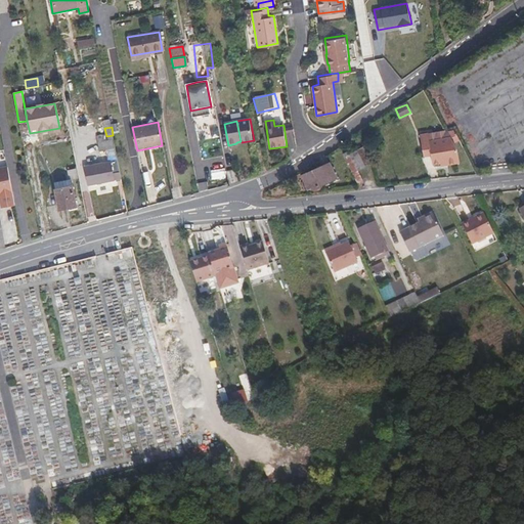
[(425,131),(417,132),(418,154),(426,154),(426,163),(434,163),(434,166),(452,165),(451,150),(449,143),(446,138),(428,139),(425,139),(425,133),(425,131)]
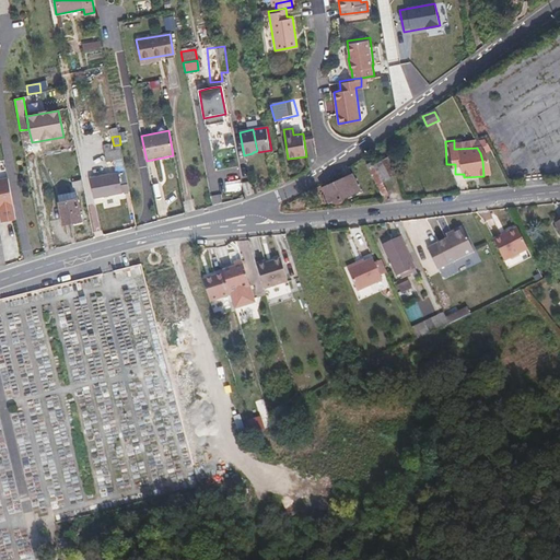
[(487,150),(482,142),(474,147),(470,140),(454,140),(454,142),(457,149),(477,148),(480,153),(487,150)]
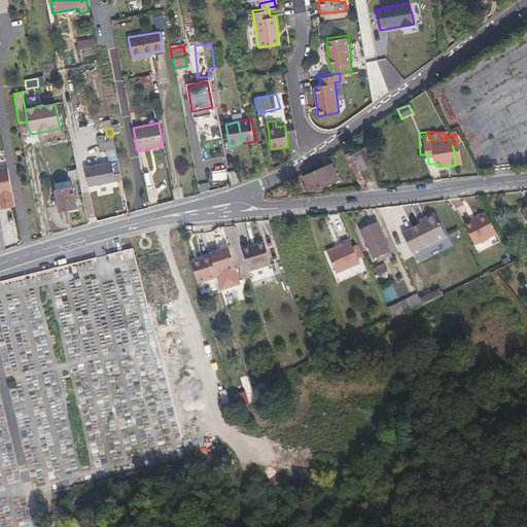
[(121,174),(113,136),(107,137),(98,138),(100,153),(107,152),(109,166),(85,170),(89,188),(116,183),(114,175),(121,174)]
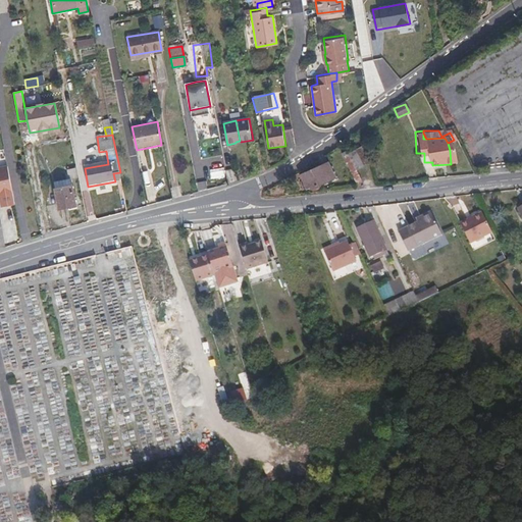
[(364,185),(350,156),(348,157),(348,155),(344,157),(358,187),(364,185)]
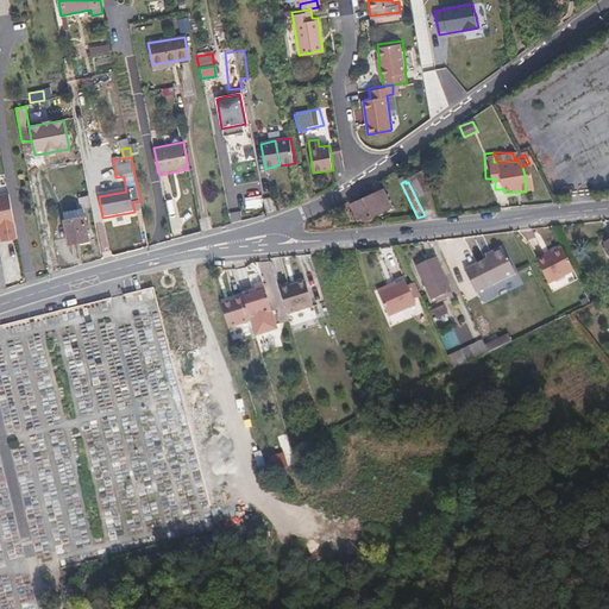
[(410,186),(416,198),(424,195),(418,182),(410,186)]
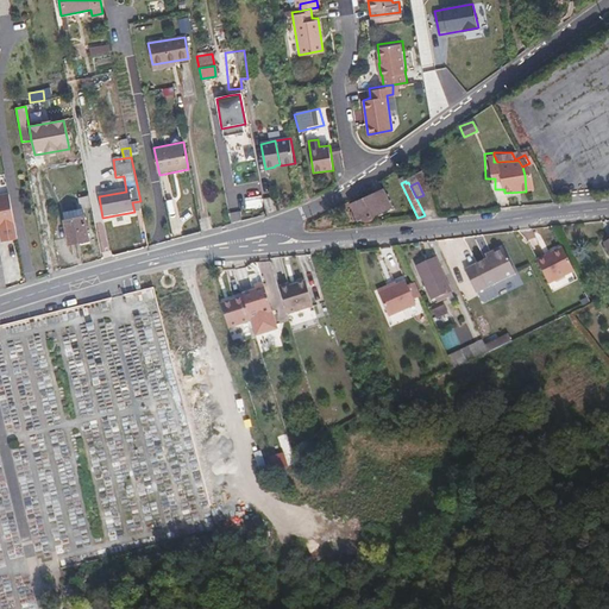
[(385,192),(356,203),(363,221),(393,208),(385,192)]
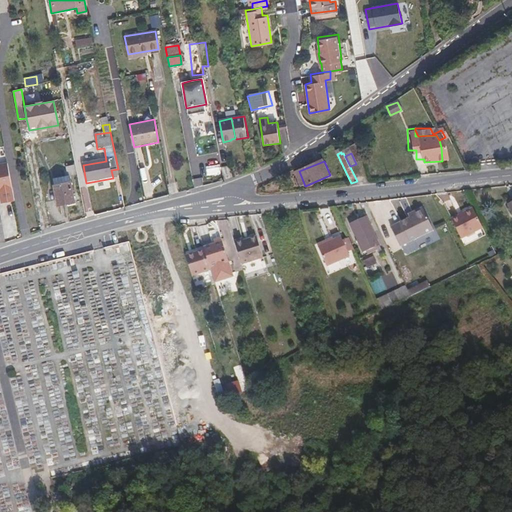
[(0,191),(13,189),(9,165),(0,166),(0,191)]
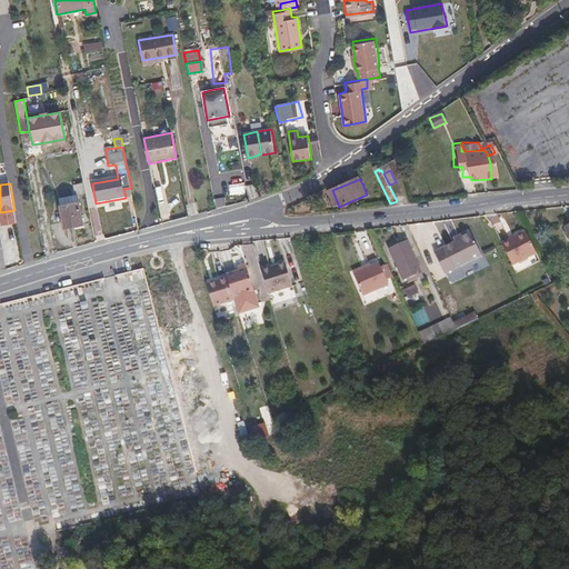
[(83,198),(81,186),(72,188),(75,200),(78,199),(83,198)]
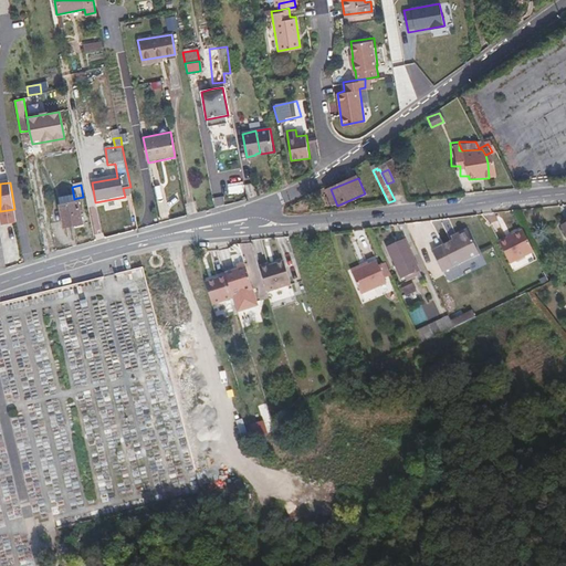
[(79,206),(77,198),(74,199),(59,201),(61,209),(79,206)]
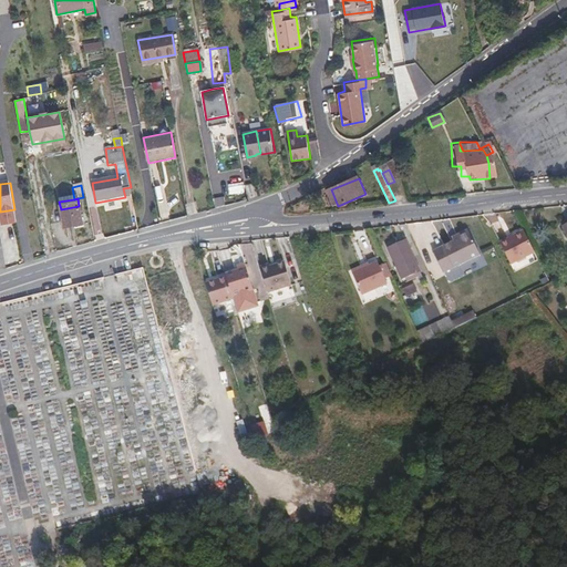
[(83,227),(79,206),(61,209),(64,230),(83,227)]
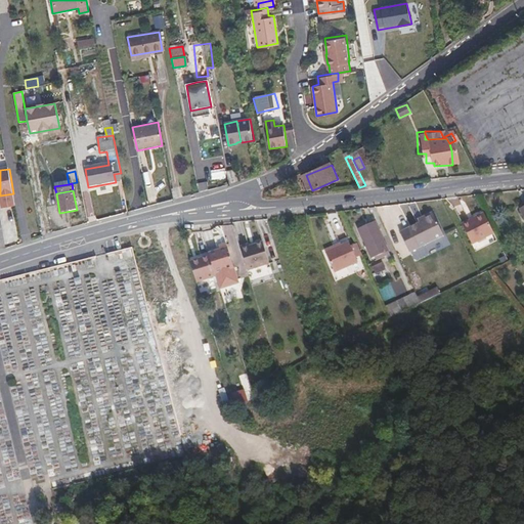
[(423,222),(399,233),(409,253),(443,236),(432,213),(422,218),(423,222)]
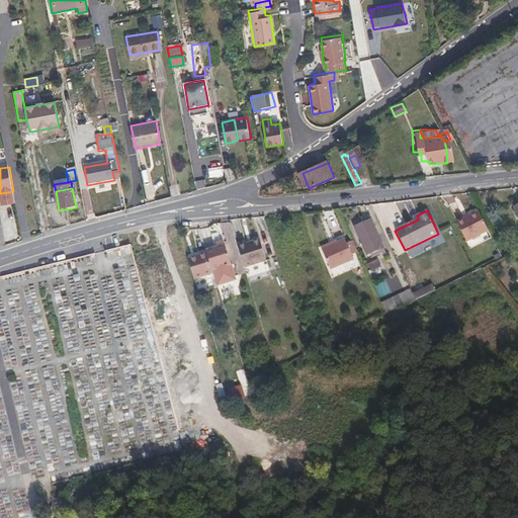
[(488,230),(478,210),(456,222),(465,241),(488,230)]
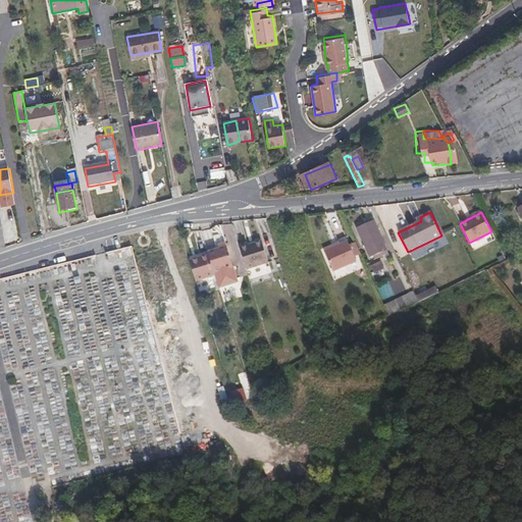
[(376,228),(374,222),(367,225),(370,231),(376,228)]
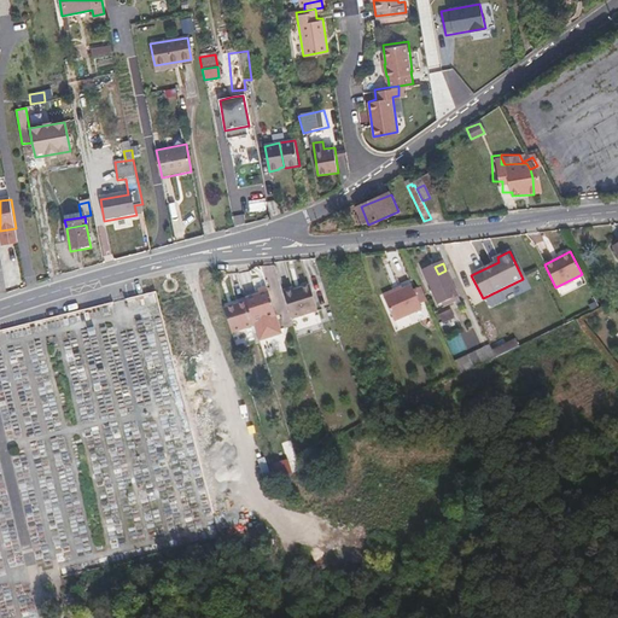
[(461,305),(445,270),(438,274),(435,267),(423,273),(438,308),(442,305),(443,309),(456,304),(458,307),(461,305)]
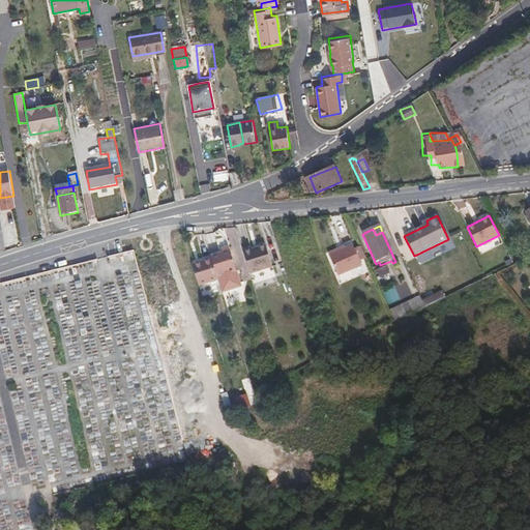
[(355,249),(353,245),(345,249),(329,257),(337,277),(361,266),(360,262),(355,249)]
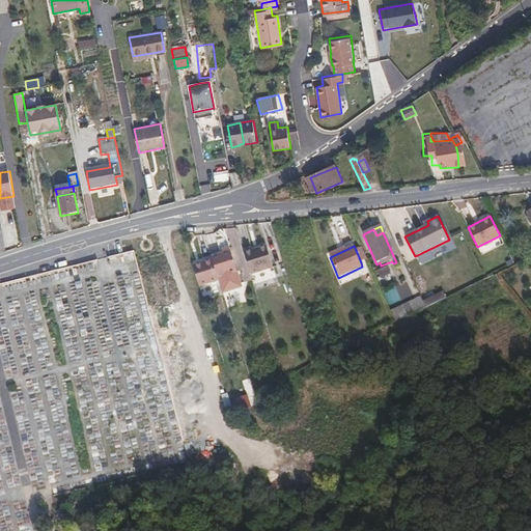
[(275,269),(268,247),(254,251),(253,248),(245,251),(252,275),(275,269)]
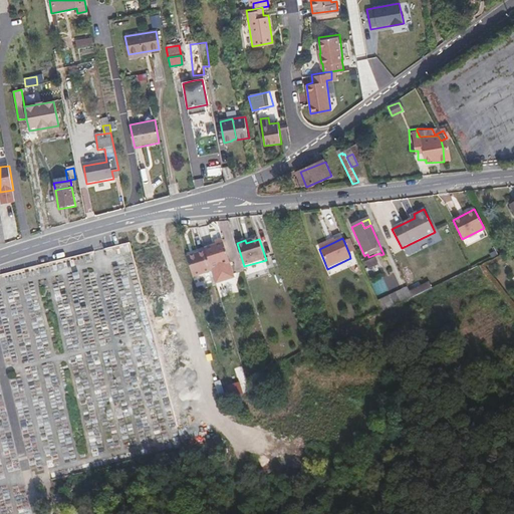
[(319,249),(334,242),(333,240),(318,247),(319,249)]
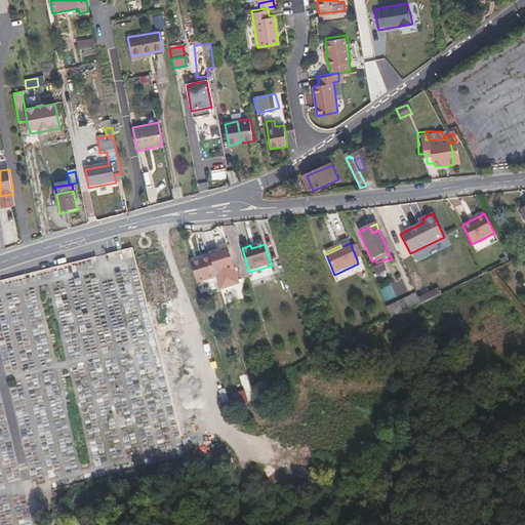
[(363,256),(358,245),(352,247),(357,259),(363,256)]
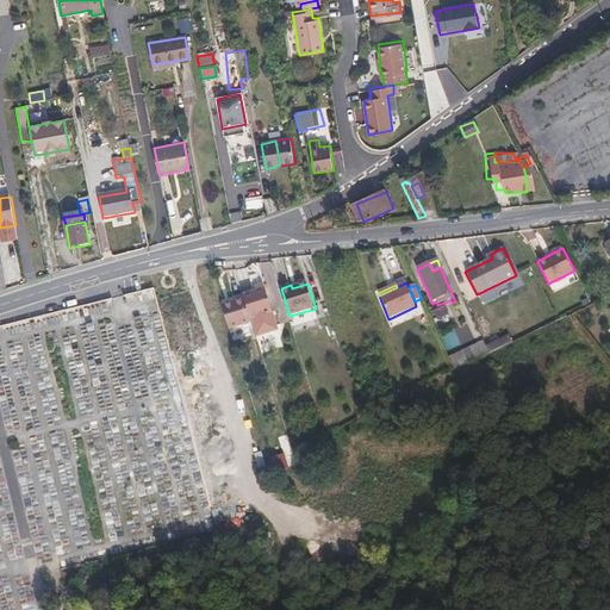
[(281,330),(268,288),(260,291),(255,293),(254,288),(242,292),(244,300),(251,323),(256,337),(281,330)]
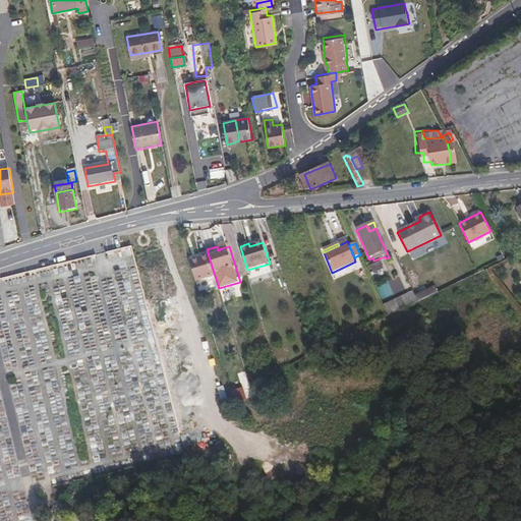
[(215,276),(209,256),(189,262),(195,282),(215,276)]
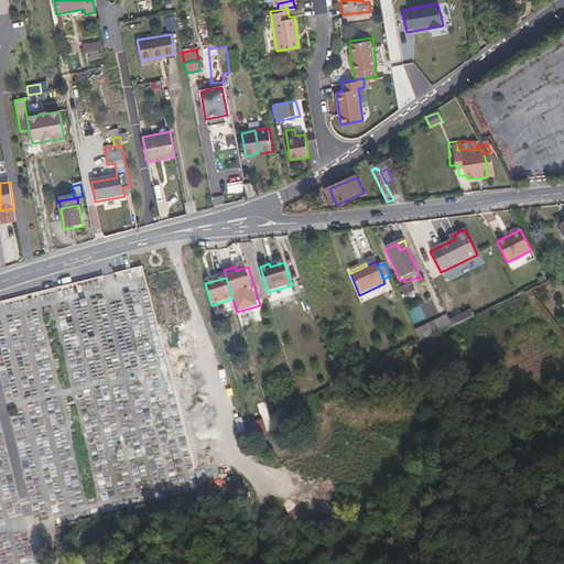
[(411,283),(400,289),(404,296),(414,292),(411,283)]
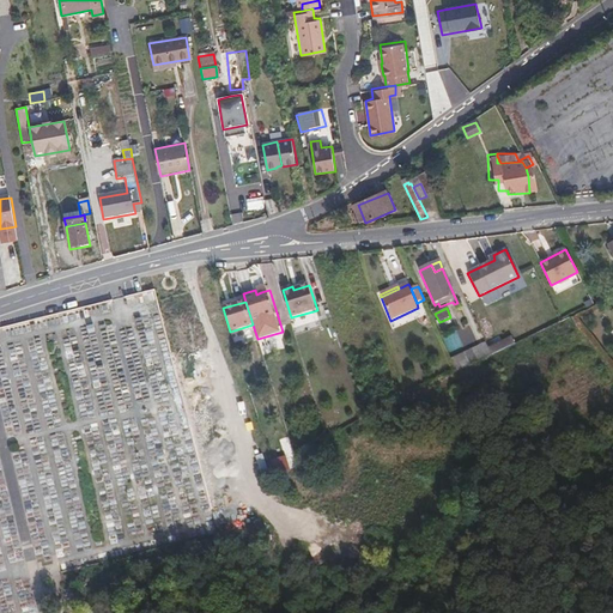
[(456,374),(493,356),(487,344),(450,360),(456,374)]
